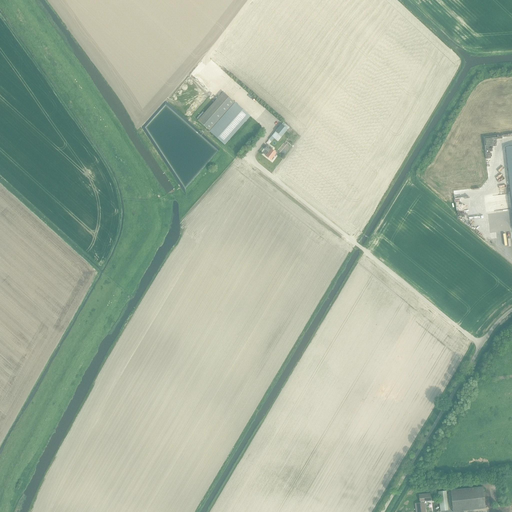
[(197,120),(225,144),(250,116),(222,92),(197,120)]
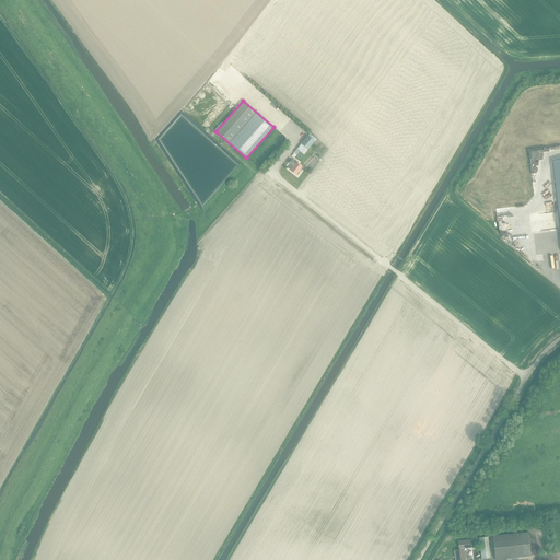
[(296,149),(303,155),(316,140),(310,133),(296,149)]
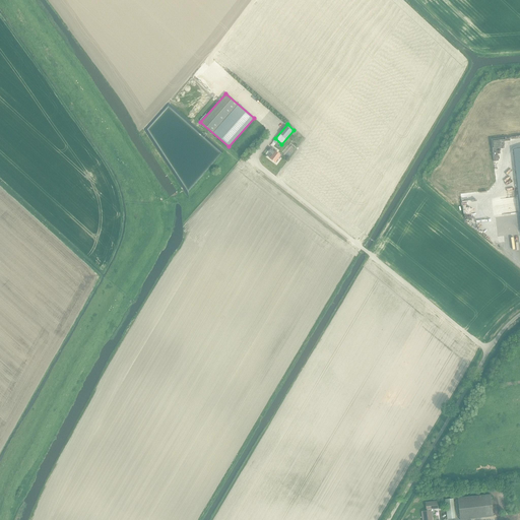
[(280,155),(275,151),(274,151),(270,148),(268,151),(272,154),(269,158),(274,163),(275,161),(276,163),(278,159),(277,158),(280,155)]
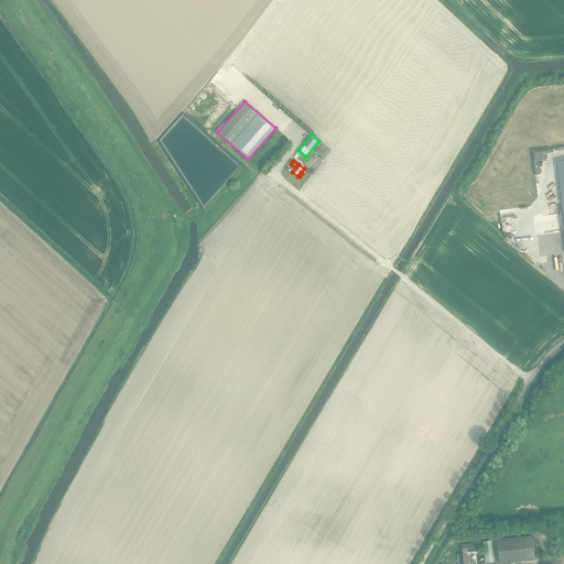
[(497,541),(499,563),(535,560),(532,537),(497,541)]
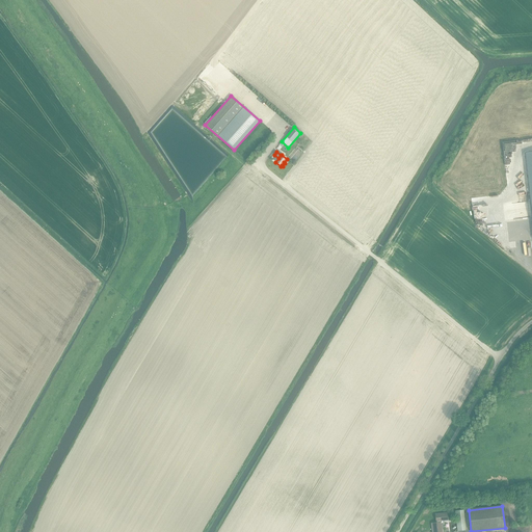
[(457,511),(459,531),(467,530),(463,510),(457,511)]
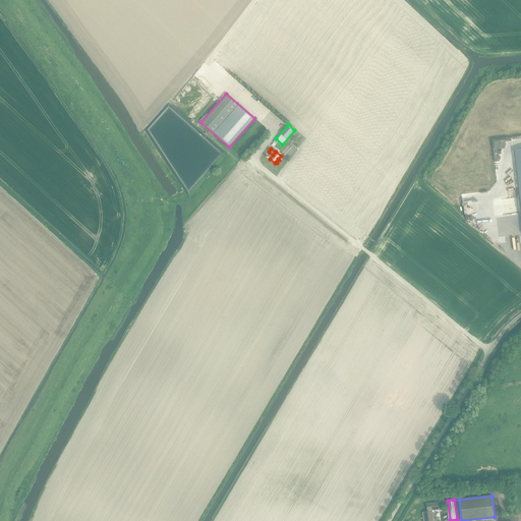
[(423,513),(423,520),(431,520),(431,512),(433,512),(433,510),(438,510),(437,503),(426,504),(428,513),(423,513)]
